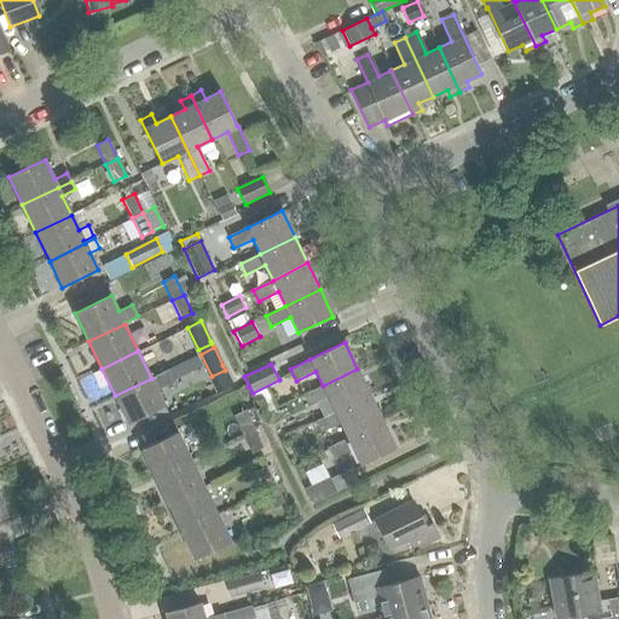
[(335,412),(370,395),(357,369),(323,386),(304,395),(308,406),(328,397),(335,412)]
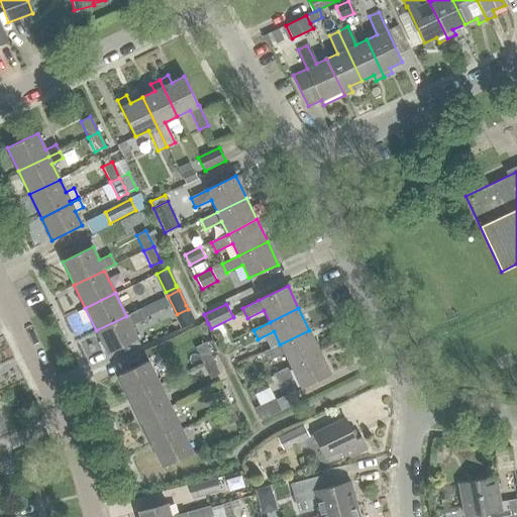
[(107,353),(137,339),(131,326),(145,319),(140,309),(126,316),(96,330),(107,353)]
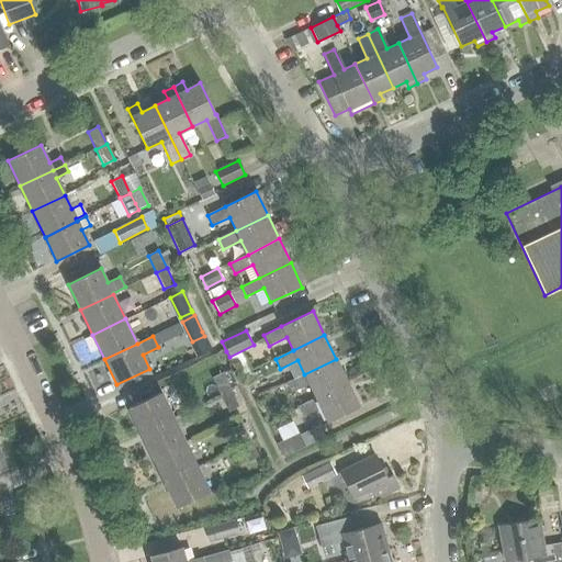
[(310,384),(316,398),(347,382),(336,359),(304,374),(287,383),(291,393),(310,384)]
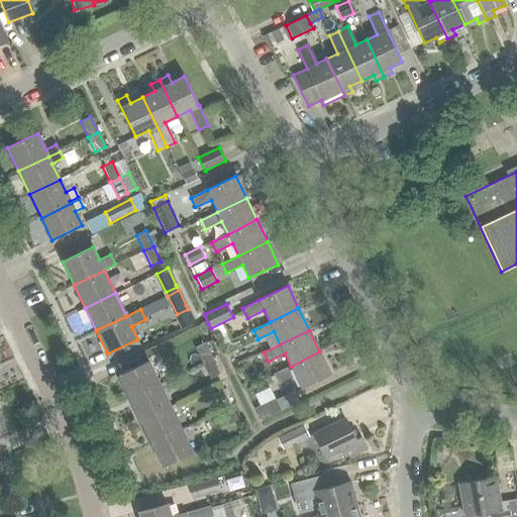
[(202,364),(211,358),(204,342),(195,347),(202,364)]
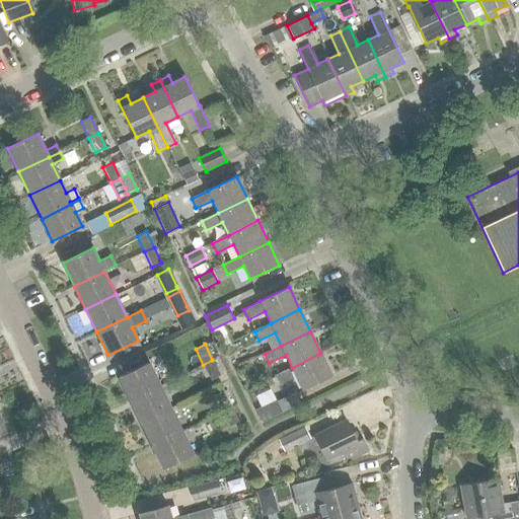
[(331,376),(320,353),(292,368),(275,376),(280,385),(296,377),(302,390),(331,376)]
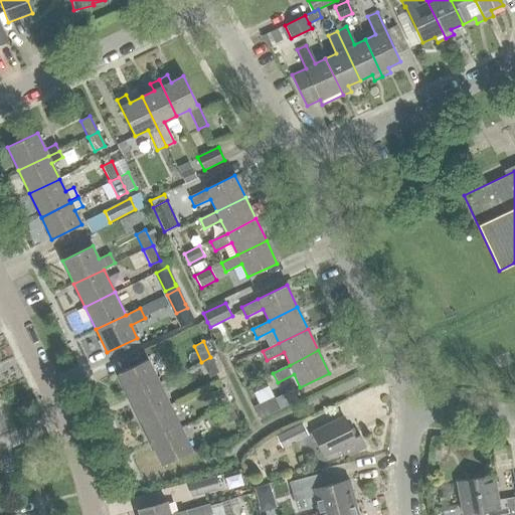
[(218,372),(210,357),(201,362),(209,377),(218,372)]
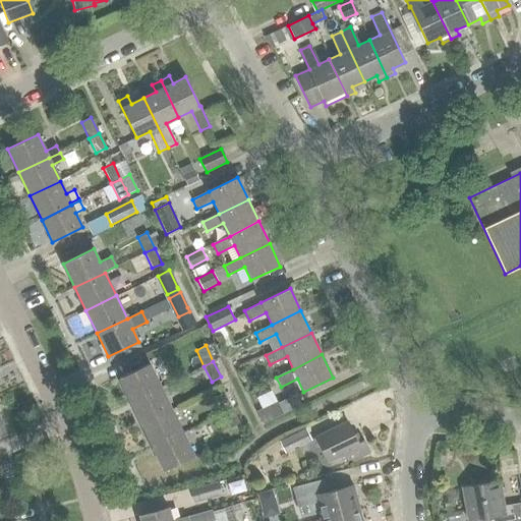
[(119,379),(129,401),(160,386),(171,381),(167,371),(156,377),(150,363),(119,379)]
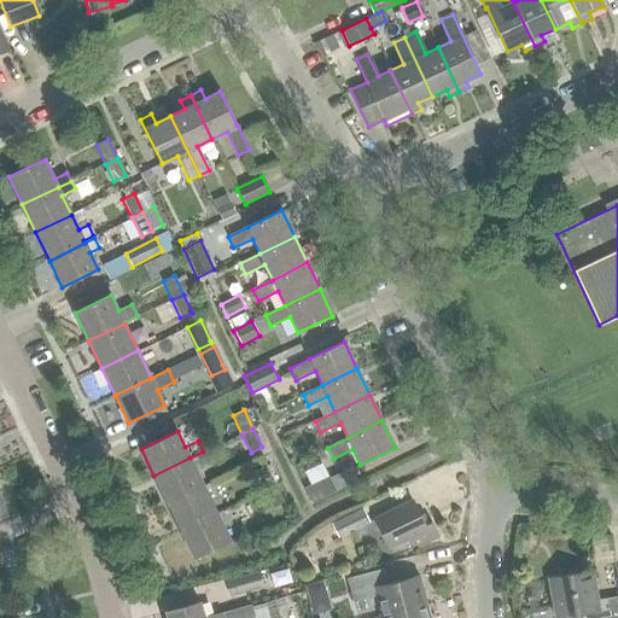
[(204,487),(190,458),(153,476),(168,505),(204,487)]
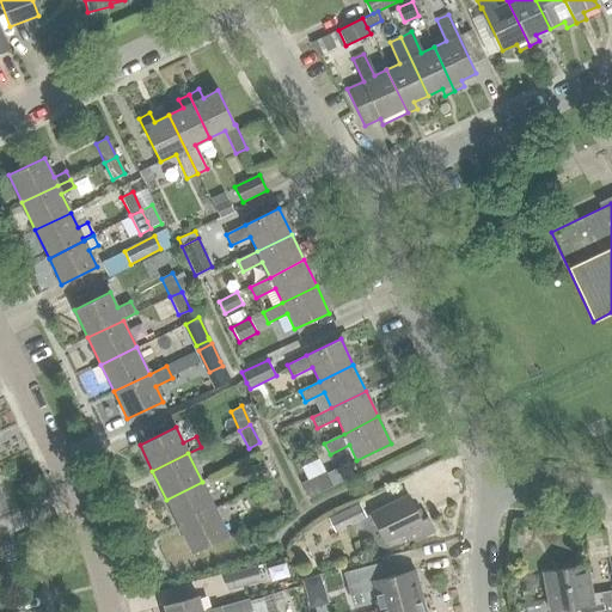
[(252,466),(262,485),(273,481),(263,461),(252,466)]
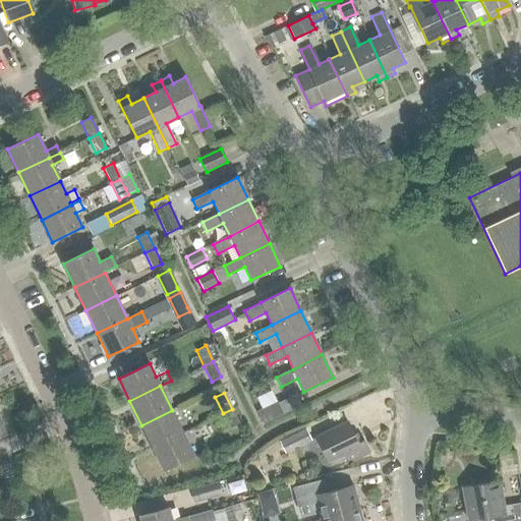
[(255,411),(262,424),(284,414),(278,400),(255,411)]
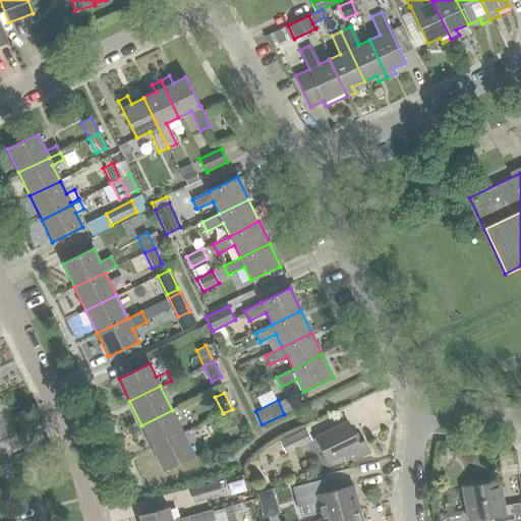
[(232,409),(223,413),(230,428),(240,424),(232,409)]
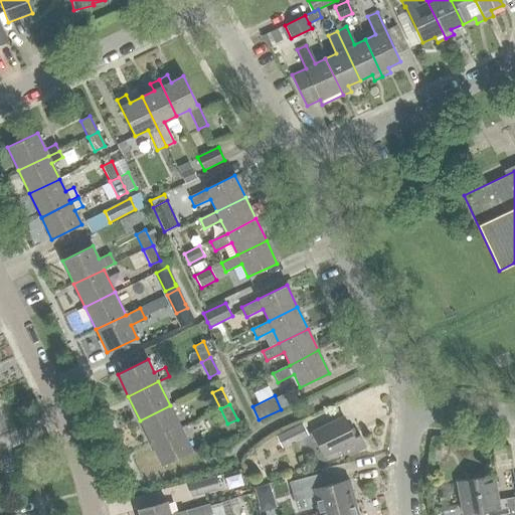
[(140,420),(151,443),(181,427),(170,405),(140,420)]
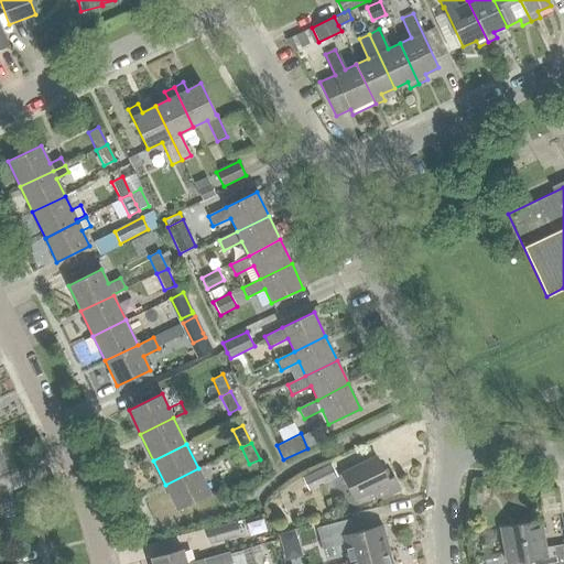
[(376,457),(342,474),(355,500),(372,491),(378,501),(400,490),(393,477),(388,480),(376,457)]
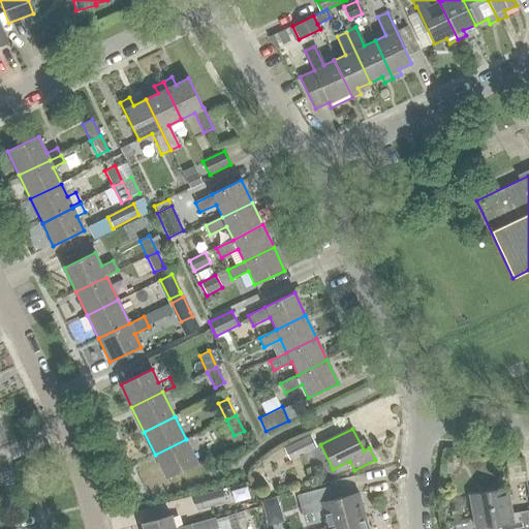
[(316,447),(310,435),(283,447),(289,461),(316,447)]
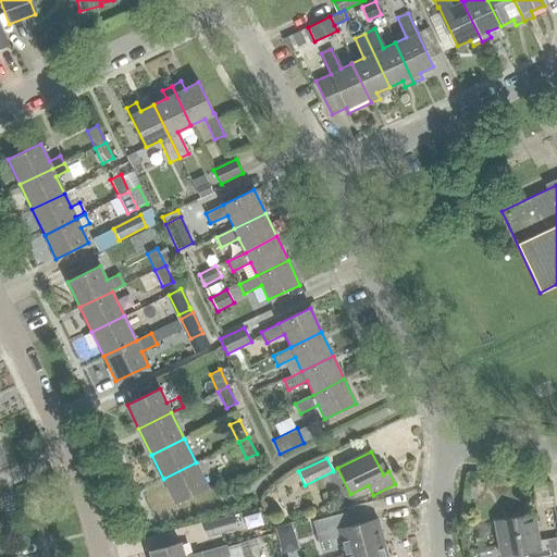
[(208,487),(196,462),(163,479),(175,504),(208,487)]
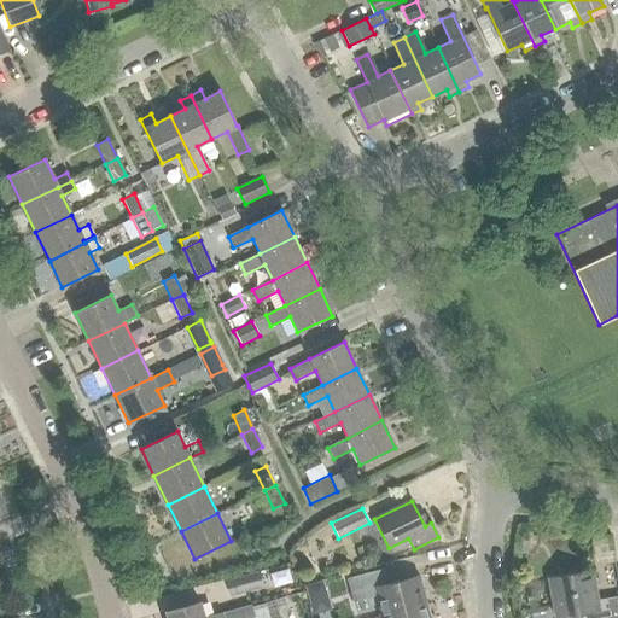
[(377,596),(382,617),(426,605),(419,576),(388,584),(384,569),(347,579),(353,602),(377,596)]
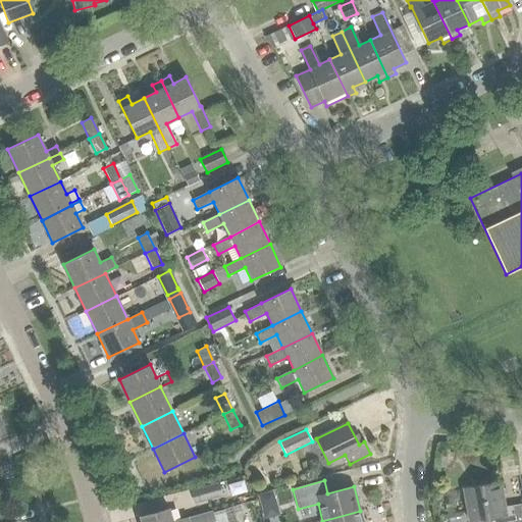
[(195,504),(222,497),(218,483),(191,490),(195,504)]
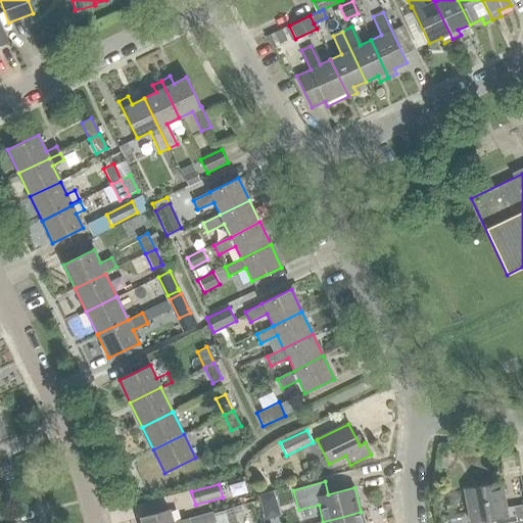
[(491,522),(522,522),(522,505),(505,509),(501,484),(464,490),(470,522),(491,519),(491,522)]
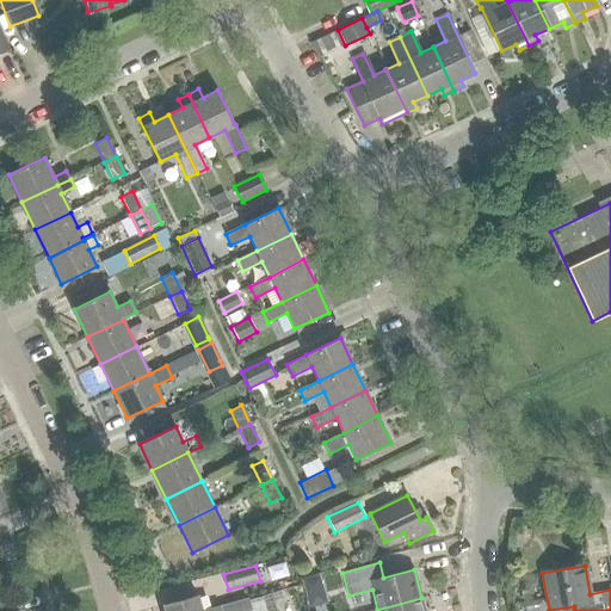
[(322,590),(319,576),(302,581),(306,596),(321,592),(322,590)]
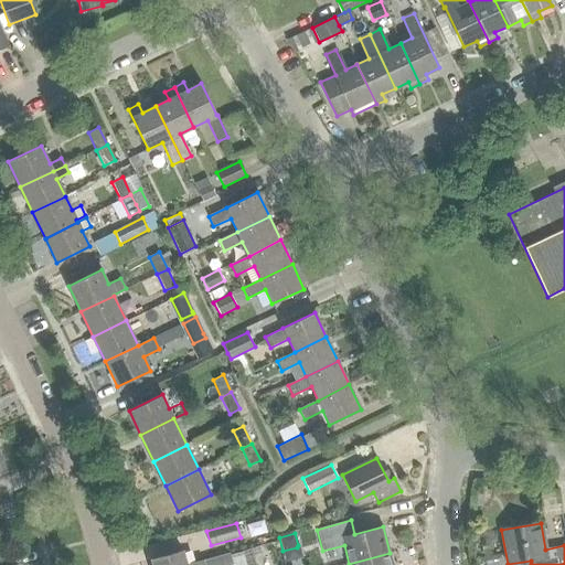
[(151,560),(152,564),(204,564),(203,560),(187,564),(182,551),(151,560)]
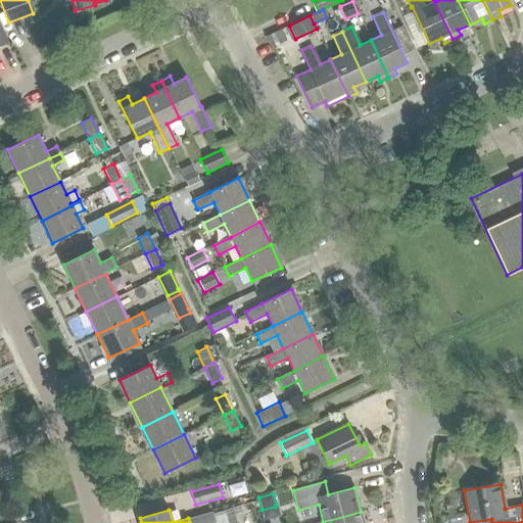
[(188,518),(189,522),(211,522),(216,522),(212,512),(188,518)]
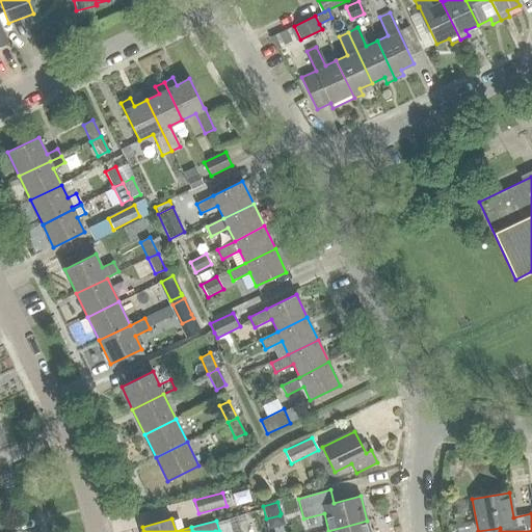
[(369,531),(367,521),(328,531),(369,531)]
